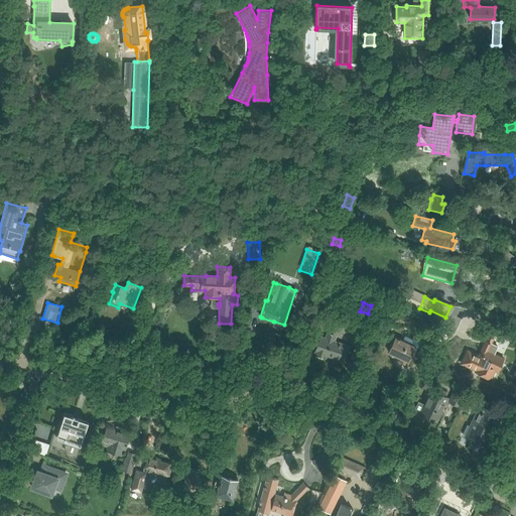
[(408,321),(412,314),(396,306),(389,321),(397,326),(400,318),(408,321)]
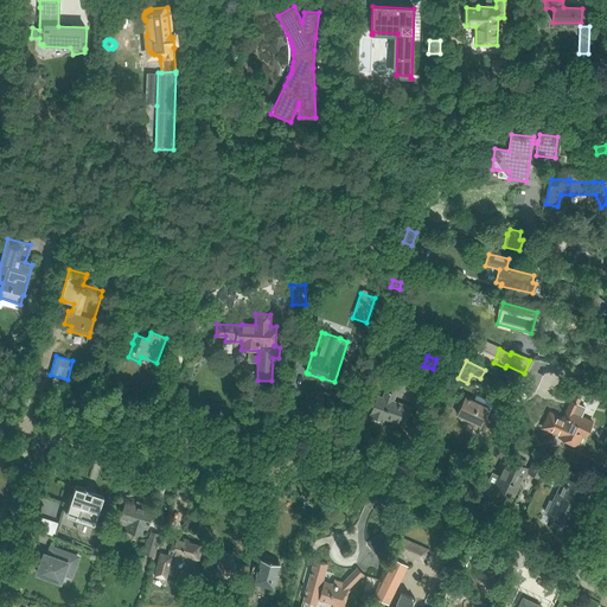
[(534,360),(525,378),(537,384),(547,363),(534,360)]
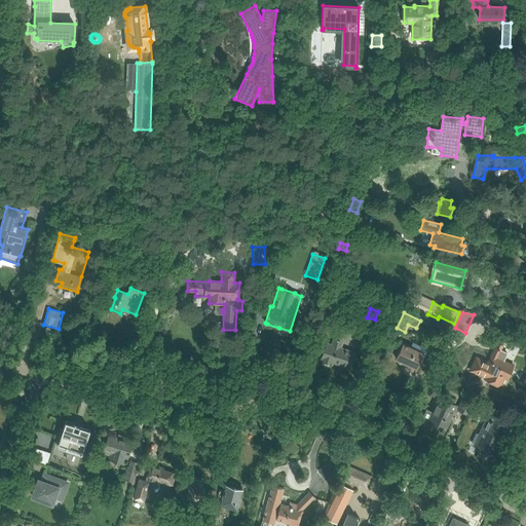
[(337,325),(336,329),(331,344),(328,343),(323,360),(333,363),(333,362),(351,368),(355,352),(341,347),(344,339),(349,341),(352,331),(337,325)]
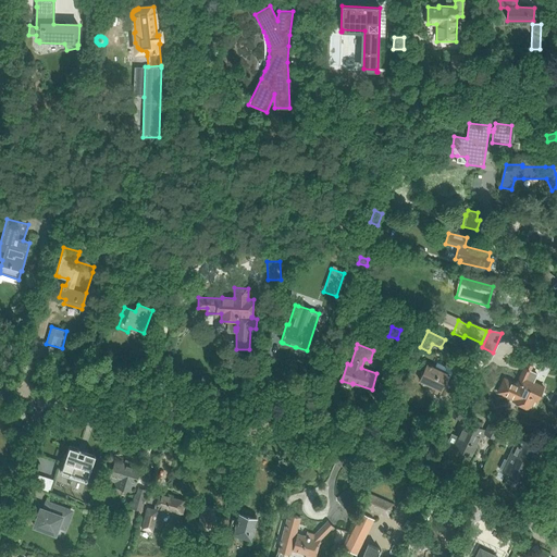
[(467,344),(462,354),(469,356),(473,347),(467,344)]
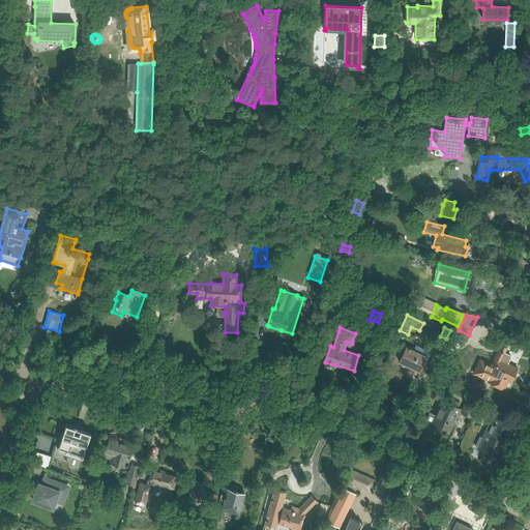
[(127,349),(135,351),(140,335),(134,333),(127,349)]
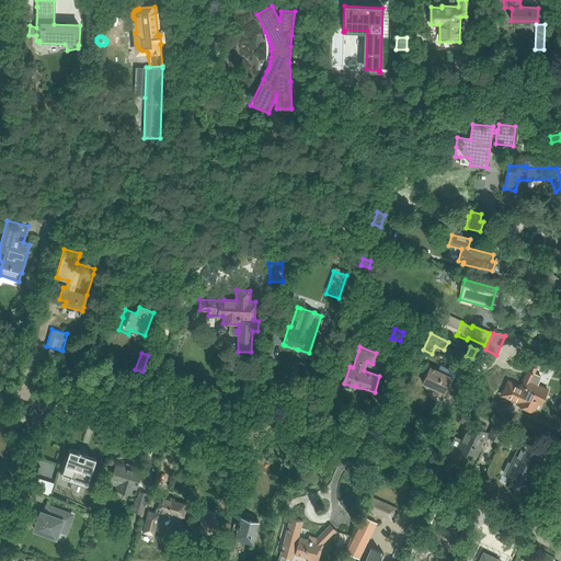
[(430,366),(422,382),(436,389),(435,393),(441,397),(443,392),(445,393),(448,386),(449,387),(457,373),(439,365),(437,370),(430,366)]
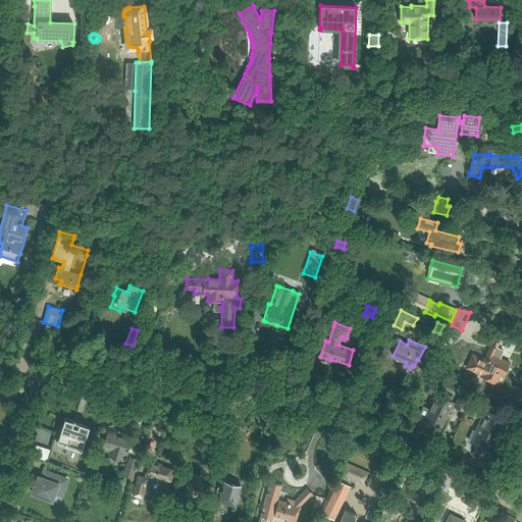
[(472,354),(465,368),(480,375),(479,377),(492,383),(498,373),(503,376),(509,363),(500,358),(503,351),(497,348),(499,343),(492,341),(483,359),(472,354)]
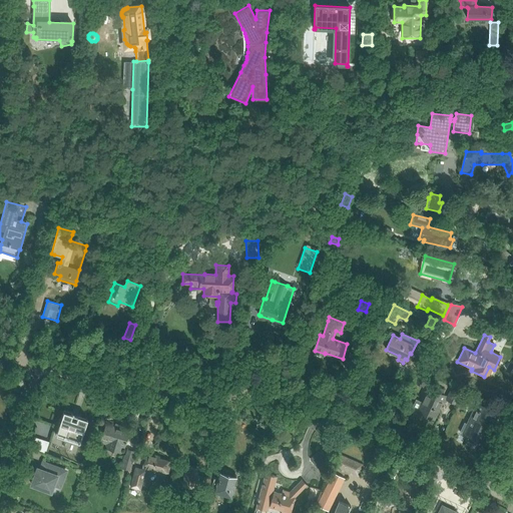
[(211,355),(204,361),(208,366),(215,360),(211,355)]
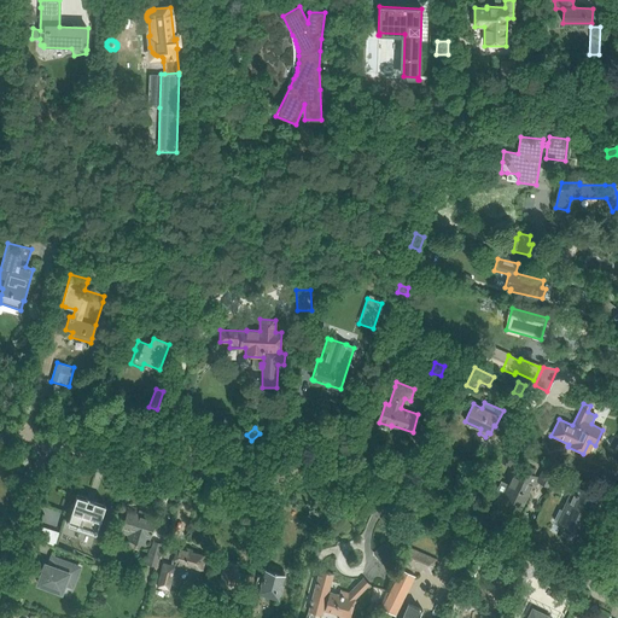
[(517,453),(505,448),(499,461),(509,466),(512,462),(517,464),(520,456),(516,454),(517,453)]
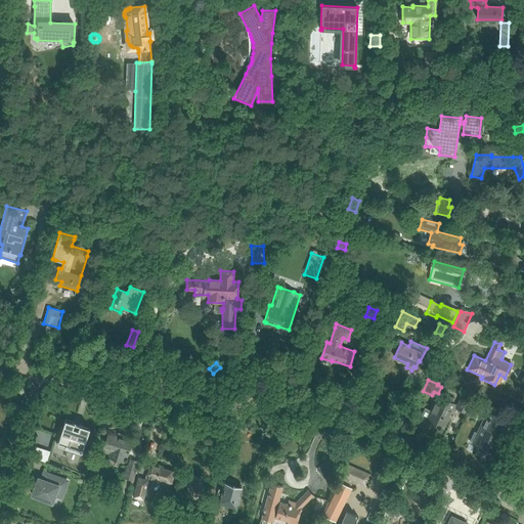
[(461,395),(454,408),(466,413),(472,400),(461,395)]
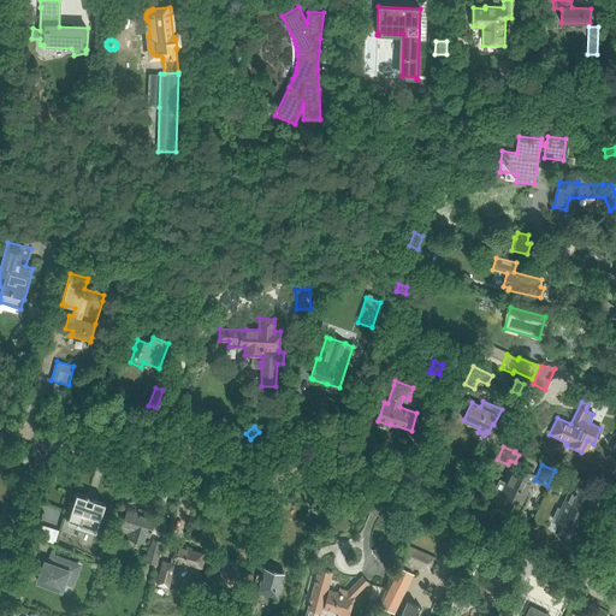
[(534,474),(516,466),(507,485),(499,481),(496,490),(503,493),(521,503),(534,474)]
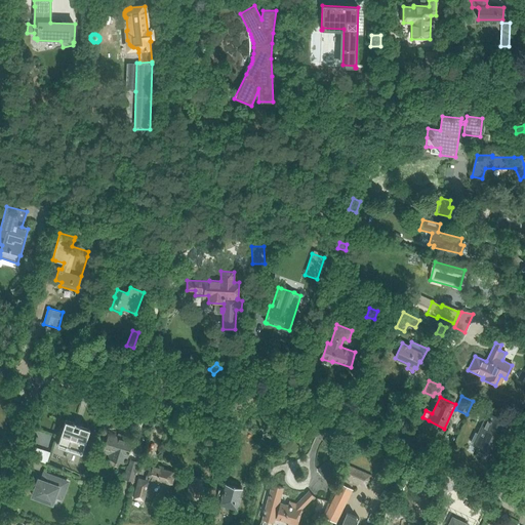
[(471,443),(478,446),(486,450),(485,451),(487,452),(488,451),(491,452),(507,421),(493,415),(488,412),(482,426),(481,425),(477,433),(476,432),(471,443)]
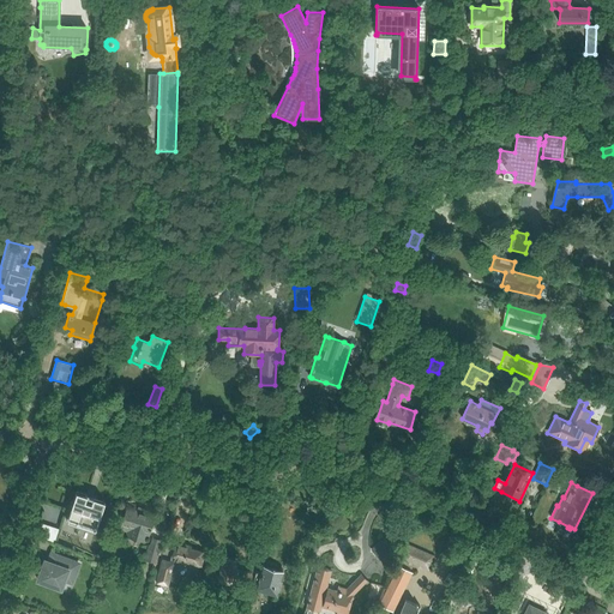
[(66,521),(95,530),(104,501),(76,492),(66,521)]
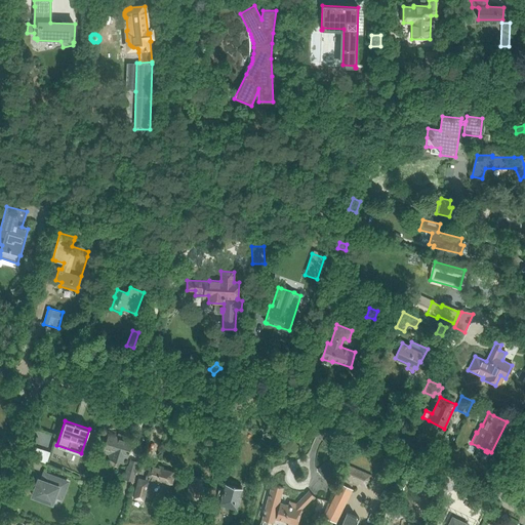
[(127,457),(131,442),(109,435),(104,450),(103,452),(110,455),(109,458),(123,462),(125,456),(127,457)]
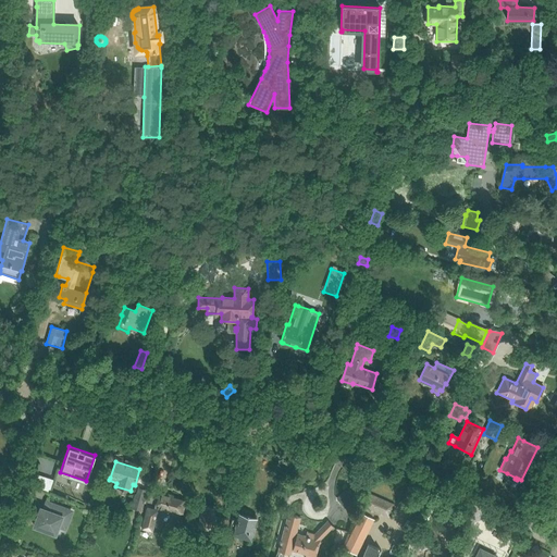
[(32,484),(49,491),(52,480),(35,473),(32,484)]
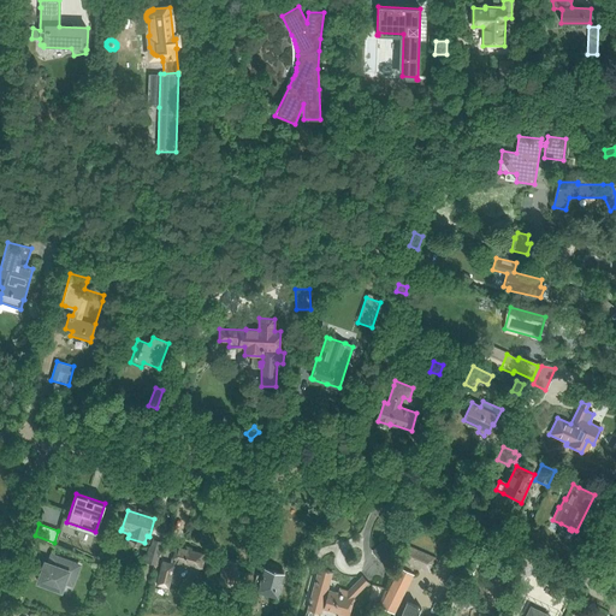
[(163,561),(157,585),(170,588),(176,564),(187,567),(188,564),(191,566),(202,568),(206,557),(206,554),(191,550),(193,546),(176,543),(170,562),(163,561)]
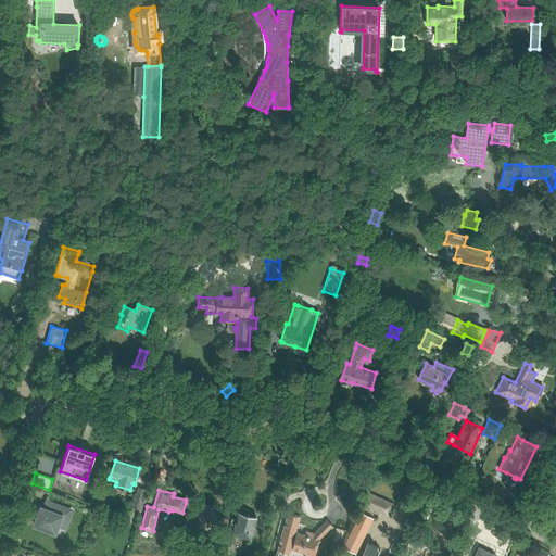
[(345,490),(336,497),(344,508),(354,500),(345,490)]
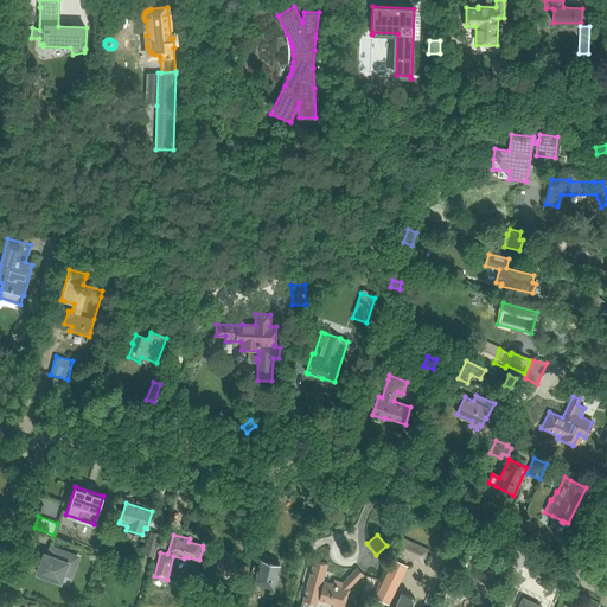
[(146,538),(142,554),(152,556),(157,541),(146,538)]
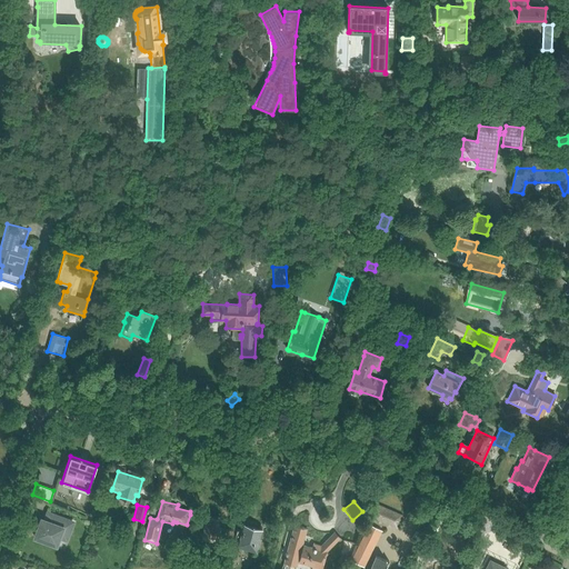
[(371,517),(397,528),(401,516),(377,505),(371,517)]
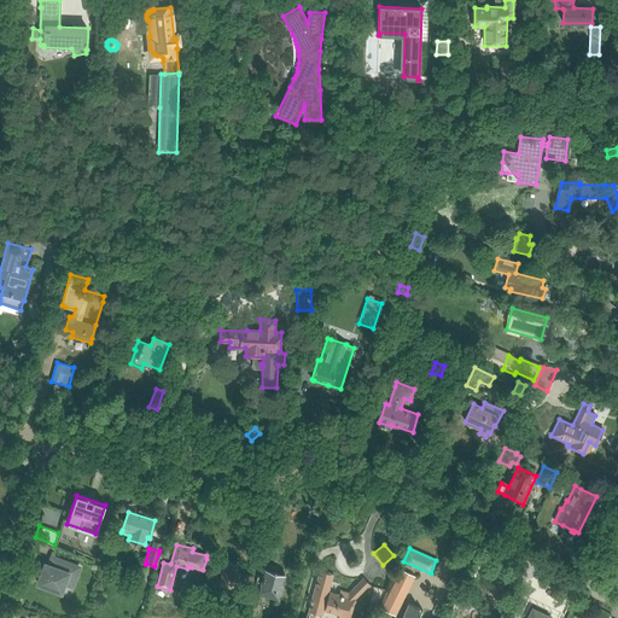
[(35,584),(62,594),(65,586),(74,589),(82,566),(51,554),(47,563),(44,560),(35,584)]
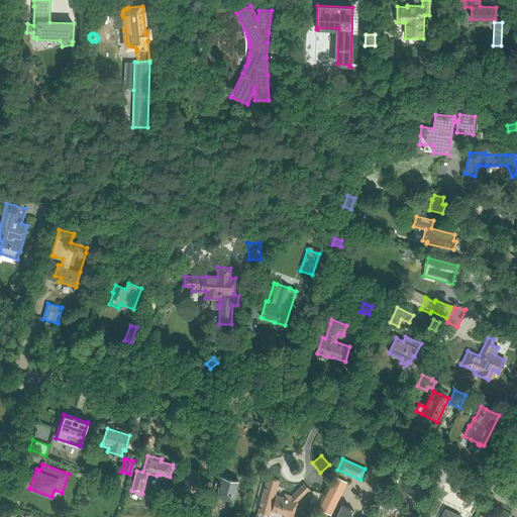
[(189,469),(183,487),(196,491),(196,490),(201,491),(204,481),(200,479),(201,473),(189,469)]
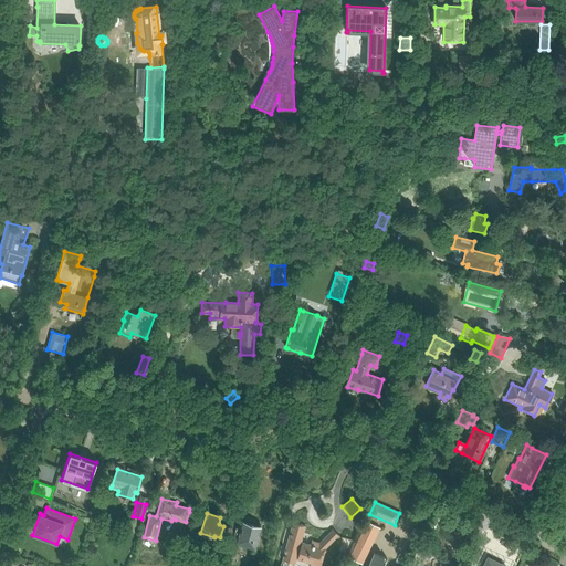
[(289,535),(282,559),(295,564),(296,561),(310,564),(308,565),(321,565),(326,547),(338,535),(333,530),(321,542),(312,540),(311,542),(311,545),(303,543),(306,526),(292,522),(289,535)]
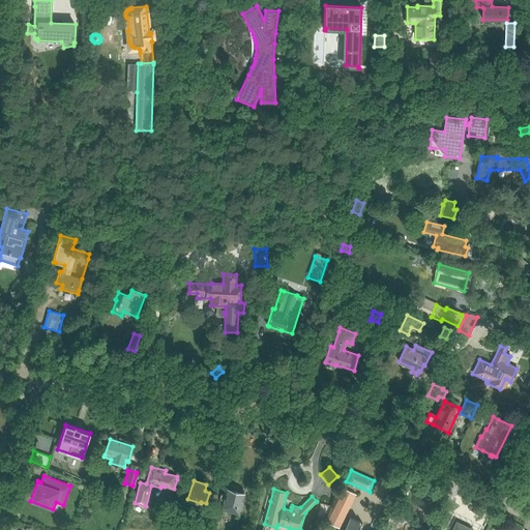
[(219,499),(219,500),(224,502),(222,509),(239,513),(240,513),(240,512),(240,511),(244,495),(227,490),(226,495),(221,495),(221,496),(221,497),(219,499)]
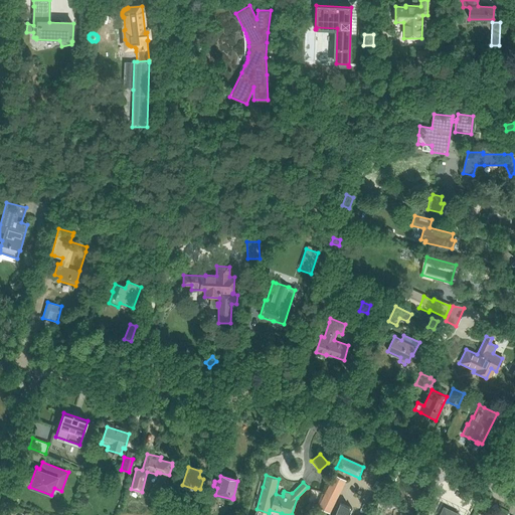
[(324,493),(316,491),(311,490),(309,498),(319,502),(324,493)]
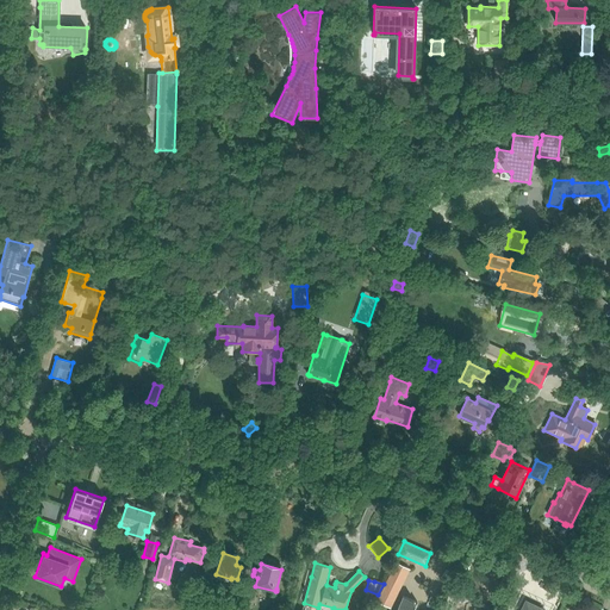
[(380,593),(377,601),(388,608),(397,590),(386,584),(380,595),(380,593)]
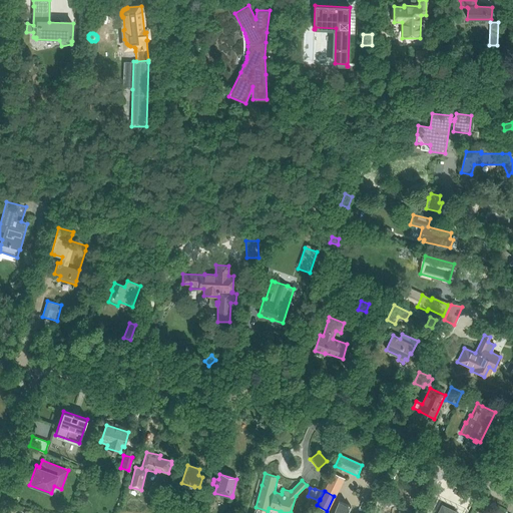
[(183,507),(189,509),(193,510),(195,503),(192,502),(192,501),(185,499),(183,507)]
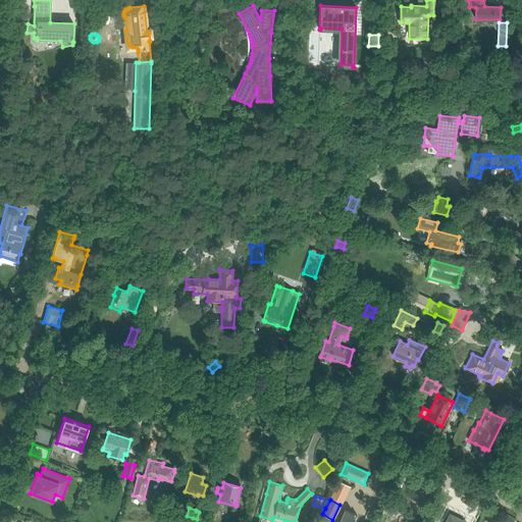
[(308,521),(318,521),(322,514),(314,511),(308,521)]
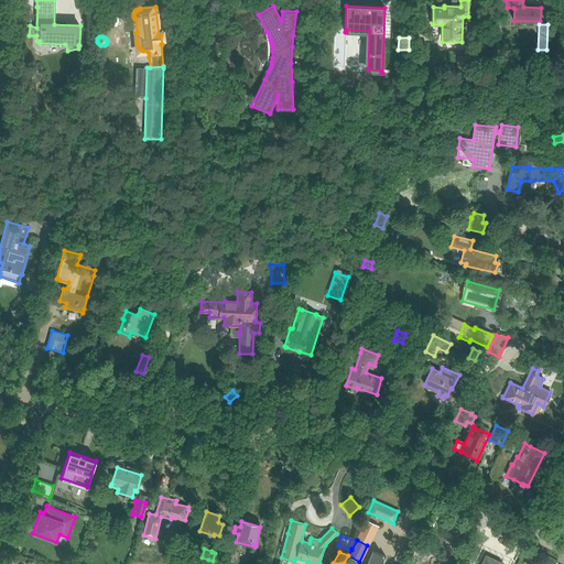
[(384,563),(380,562),(382,556),(371,552),(366,563),(384,563)]
